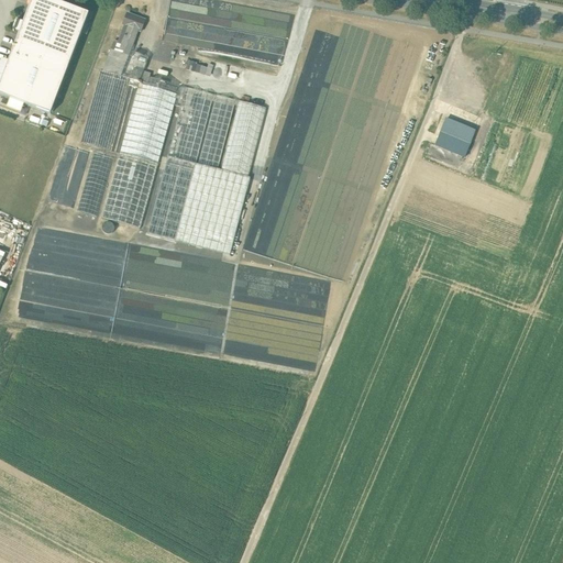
[(89,14),(50,0),(32,0),(24,22),(21,33),(0,86),(0,95),(51,114),(89,14)]
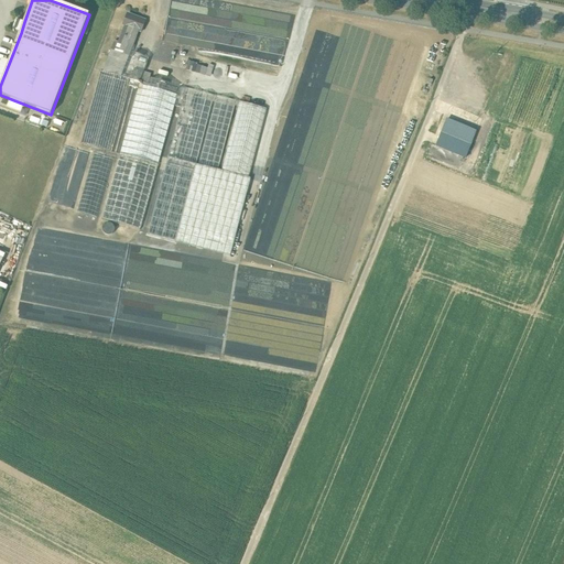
[(199,0),(172,0),(164,42),(279,62),(283,40),(261,36),(260,41),(249,40),(252,24),(197,15),(199,8),(201,8),(201,2),(206,3),(207,1),(199,0)]
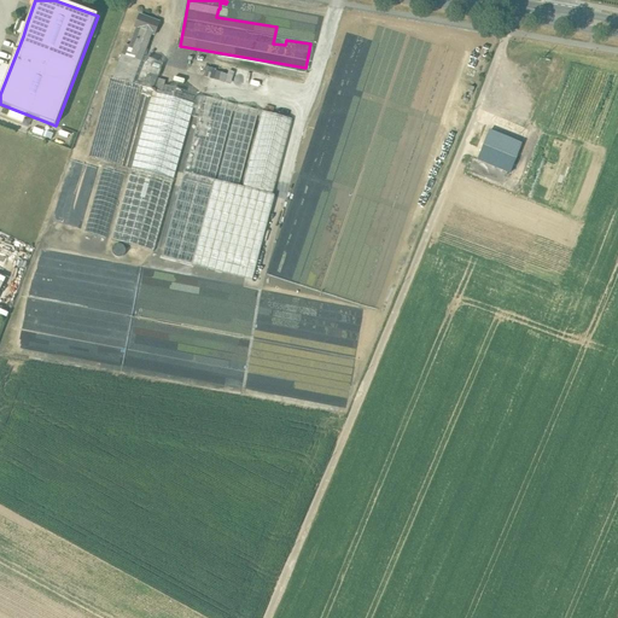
[(136,29),(129,46),(126,45),(112,79),(133,85),(136,76),(141,62),(152,34),(155,35),(159,23),(139,16),(135,28),(136,29)]
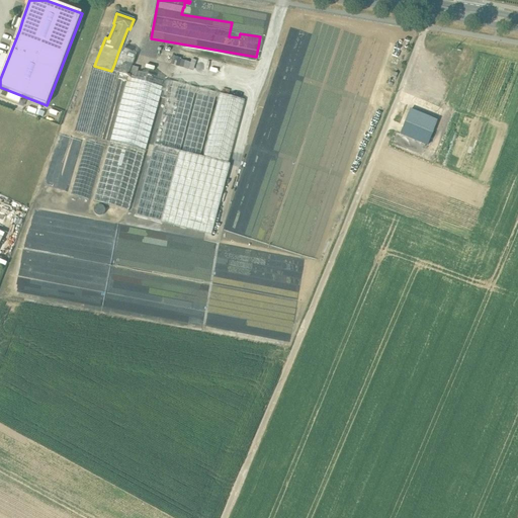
[(15,17),(11,27),(19,30),(22,20),(15,17)]
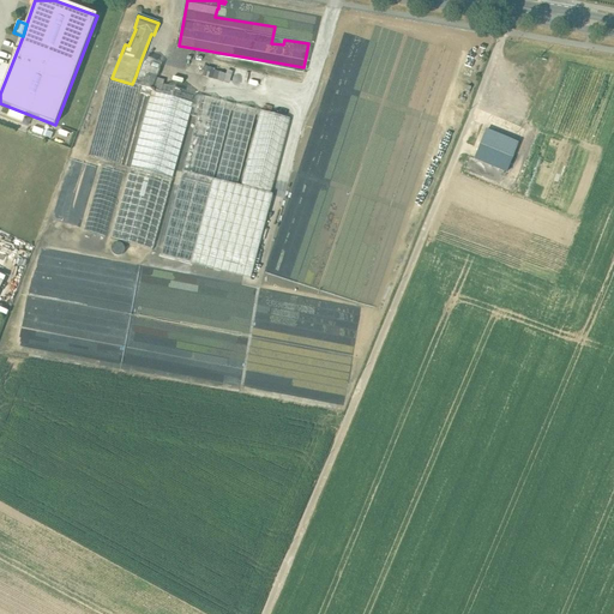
[(229,83),(232,73),(205,66),(203,74),(229,83)]
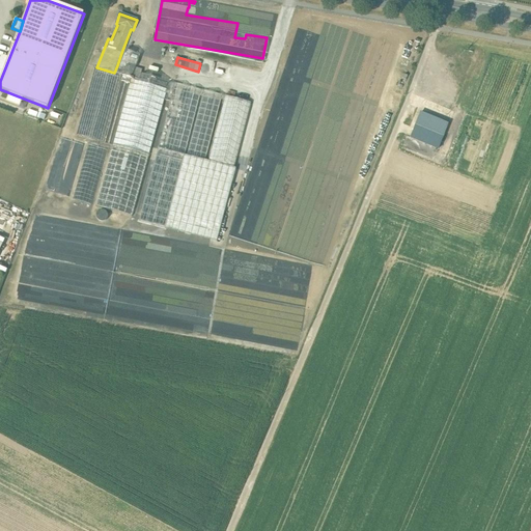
[(126,67),(117,65),(114,73),(96,67),(93,66),(76,135),(113,145),(95,206),(132,217),(169,82),(141,74),(142,70),(127,65),(126,67)]
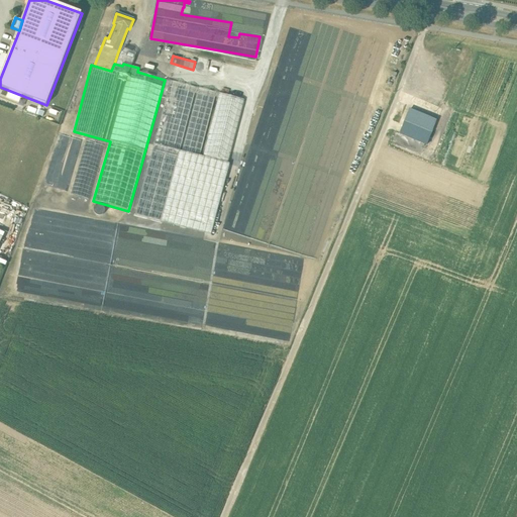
[(196,88),(171,81),(153,144),(180,150),(196,88)]
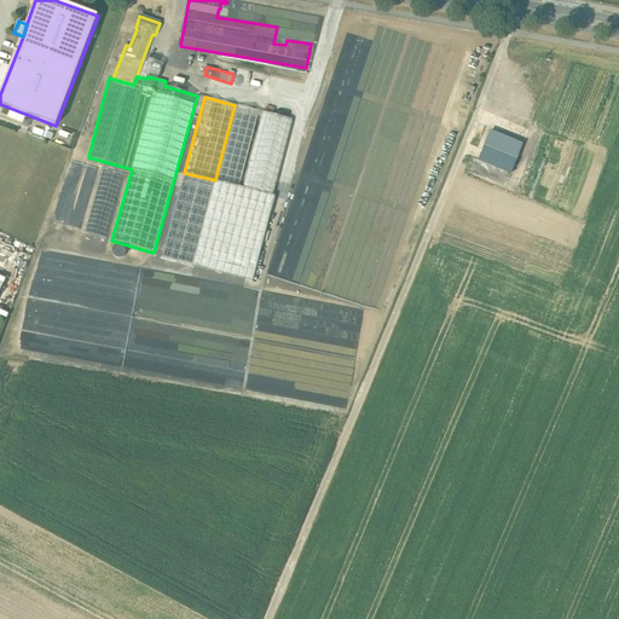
[(259,111),(237,105),(218,181),(239,186),(259,111)]
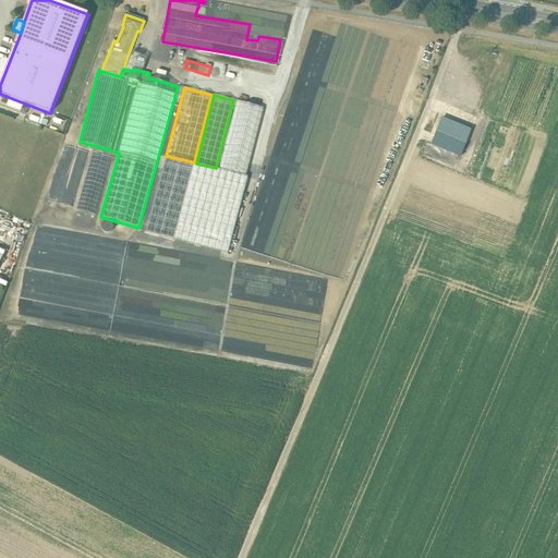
[(264,108),(237,101),(219,169),(246,177),(264,108)]
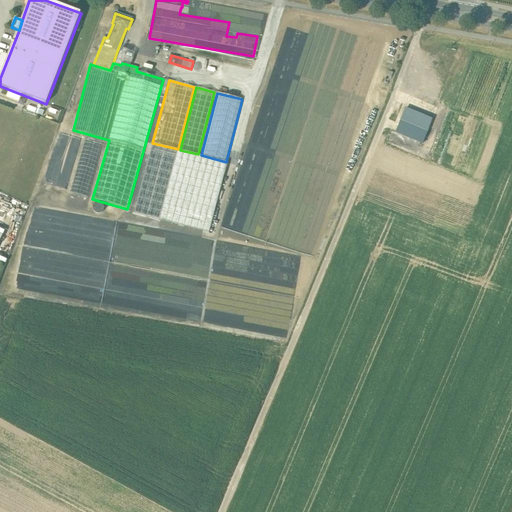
[(405,108),(395,133),(422,144),(433,120),(405,108)]
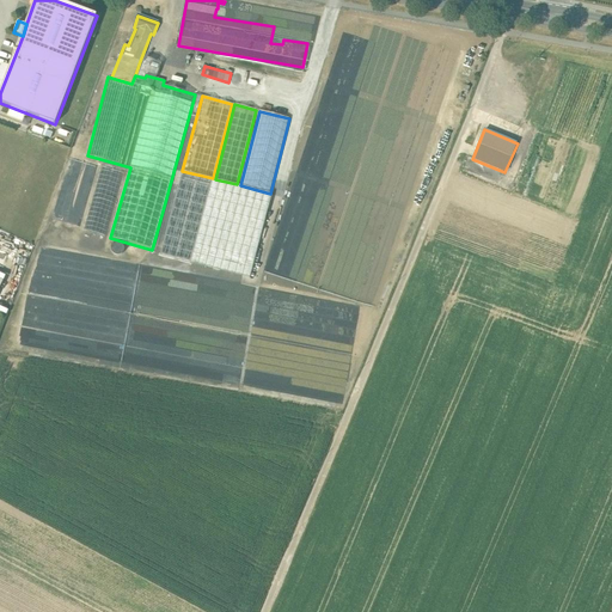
[(126,172),(101,166),(84,231),(109,237),(126,172)]
